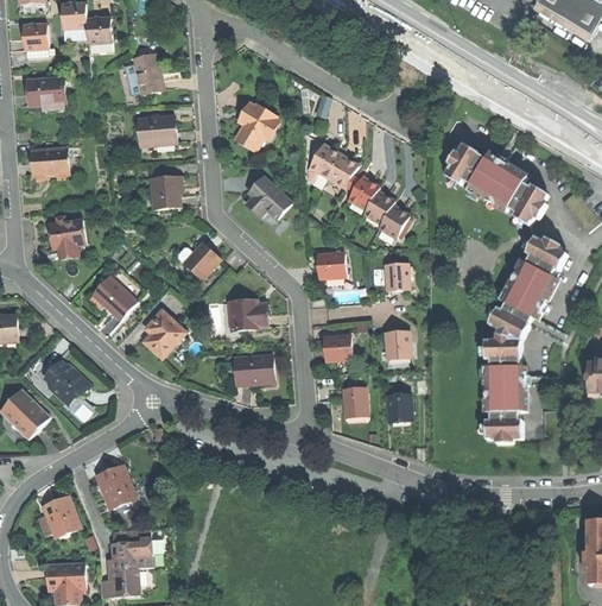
[(590,36),(594,30),(543,0),(534,0),(533,2),(590,36)]
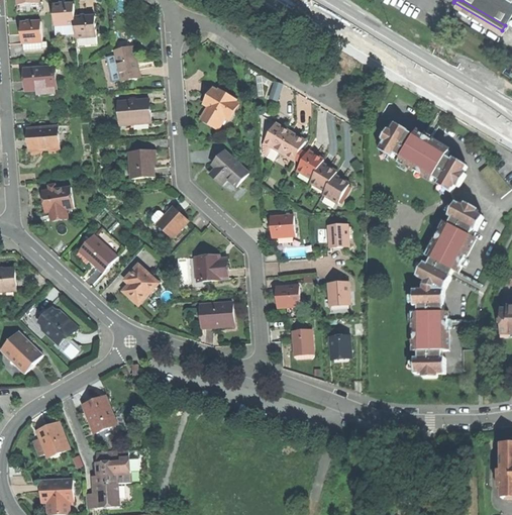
[(462,0),(505,25),(511,12),(511,0),(462,0)]
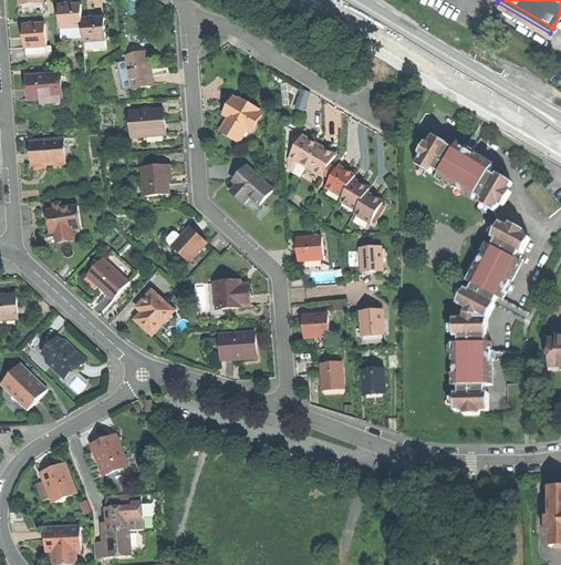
[(42,1),(39,1),(18,2),(18,8),(14,8),(19,13),(39,12),(42,8),(42,1)]
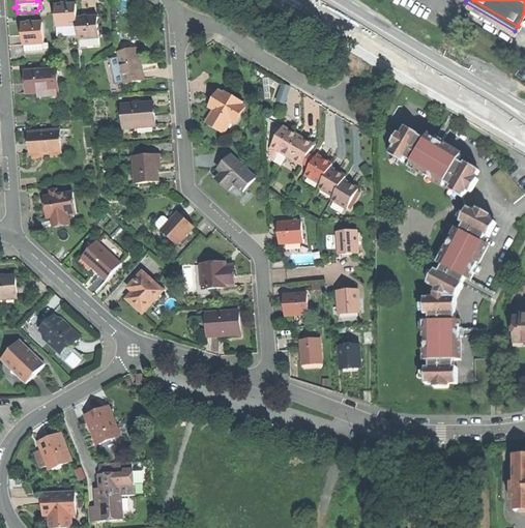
[(53,24),(74,23),(74,17),(73,2),(60,3),(51,3),(53,24)]
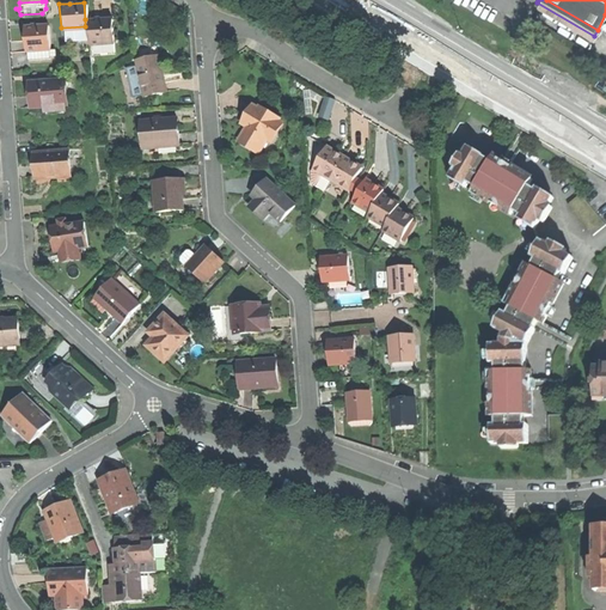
[(86,43),(110,42),(108,17),(97,18),(85,19),(85,26),(86,37),(86,43)]
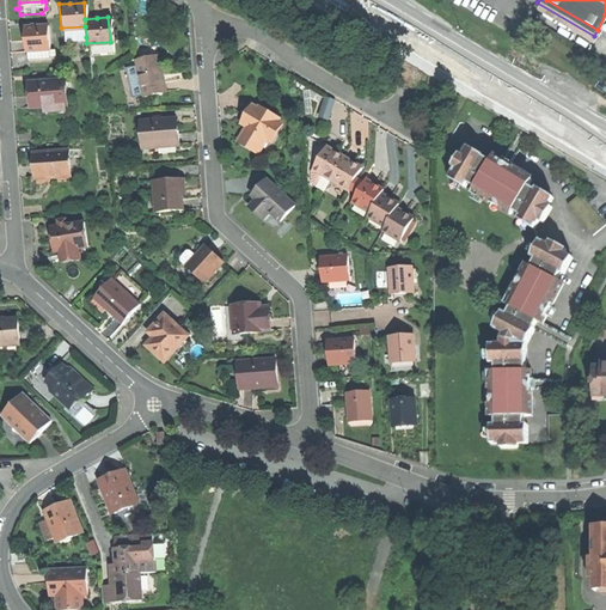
[(46,25),(22,28),(23,41),(23,50),(25,50),(47,49),(48,49),(46,25)]
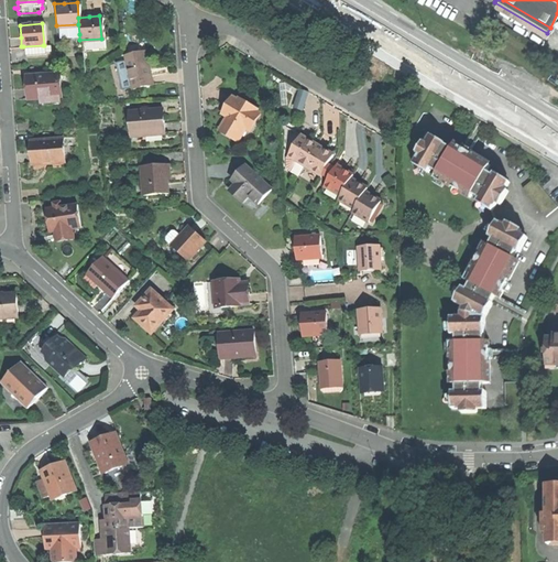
[(56,35),(79,34),(78,24),(56,25),(56,35)]
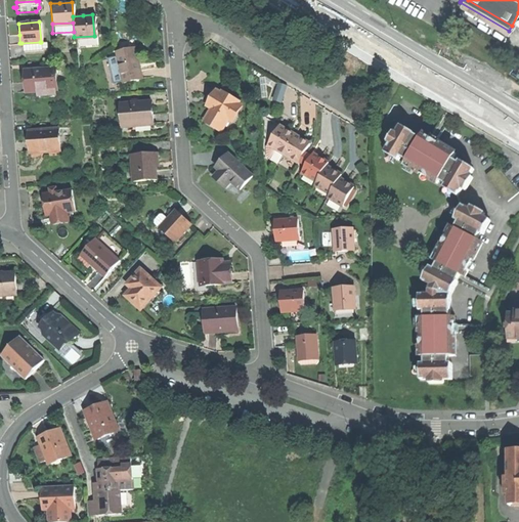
[(40,42),(22,43),(22,51),(40,50),(40,42)]
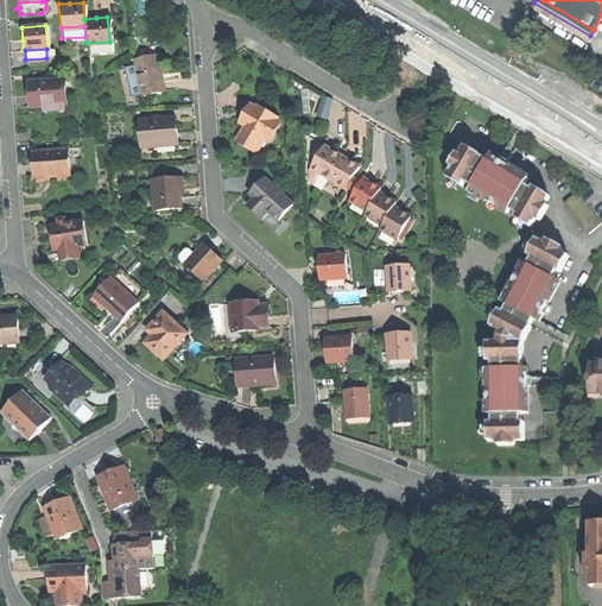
[(132,60),(133,64),(154,58),(153,55),(132,60)]
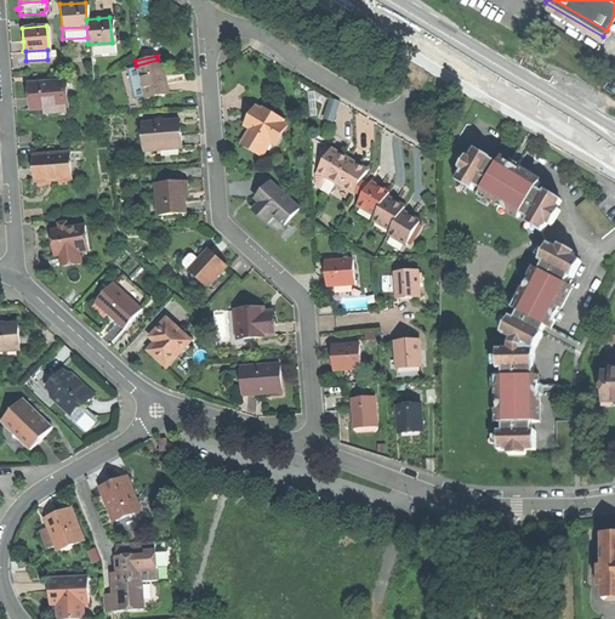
[(143,95),(143,97),(166,91),(161,75),(158,60),(136,66),(143,95)]
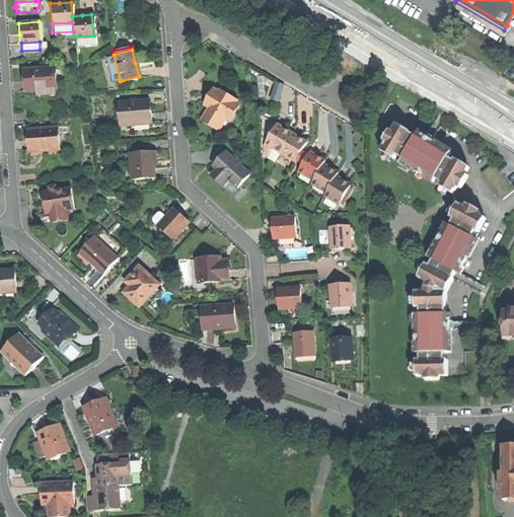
[(112,81),(120,79),(114,55),(105,57),(112,81)]
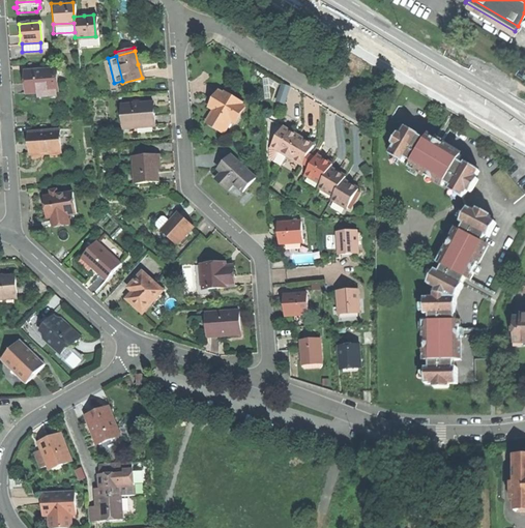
[(54,68),(25,70),(25,80),(26,91),(35,90),(54,89),(55,89),(54,68)]
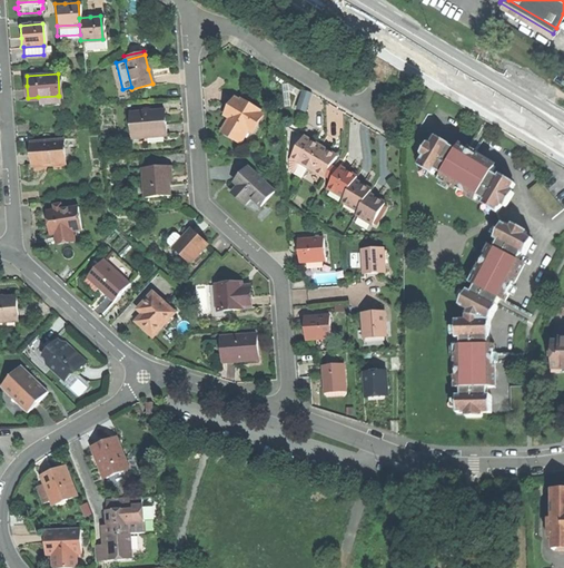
[(302,108),(306,89),(298,87),(293,106),(302,108)]
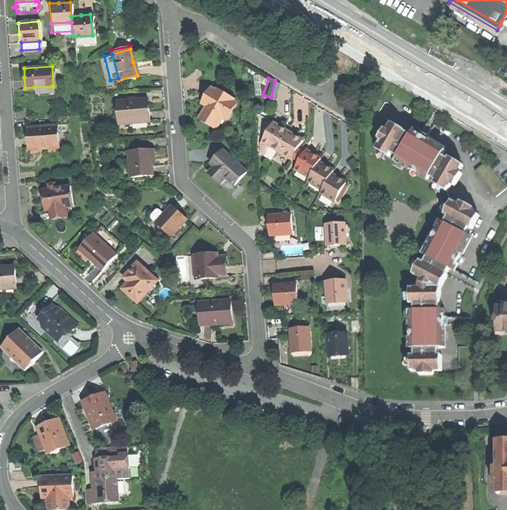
[(231,97),(214,87),(213,89),(208,86),(203,95),(208,98),(204,104),(198,114),(206,119),(215,124),(220,114),(224,108),(228,110),(233,101),(230,99),(231,97)]
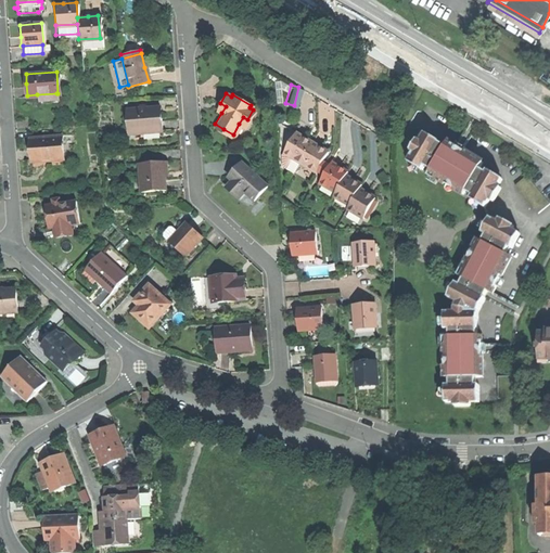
[(216,110),(221,113),(226,106),(220,103),(216,110)]
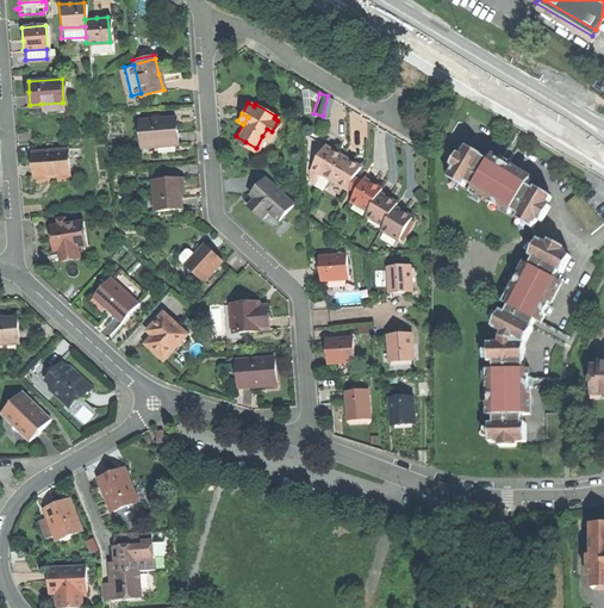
[(137,118),(139,146),(176,143),(175,135),(175,129),(173,129),(172,116),(137,118)]
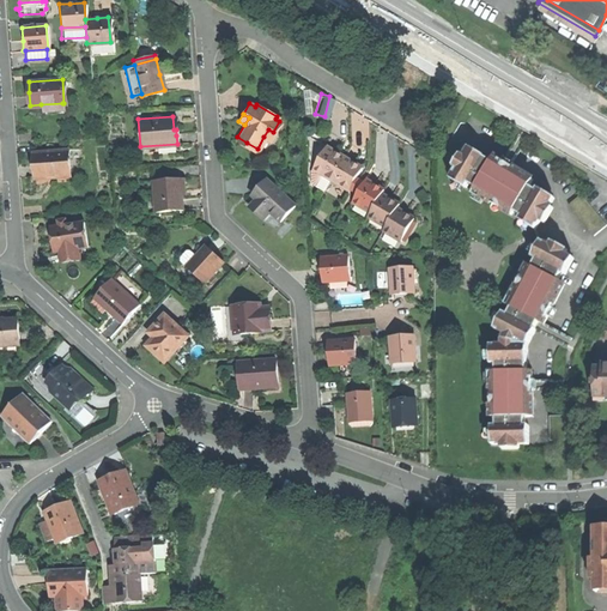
[(309,155),(316,158),(323,144),(308,134),(309,155)]
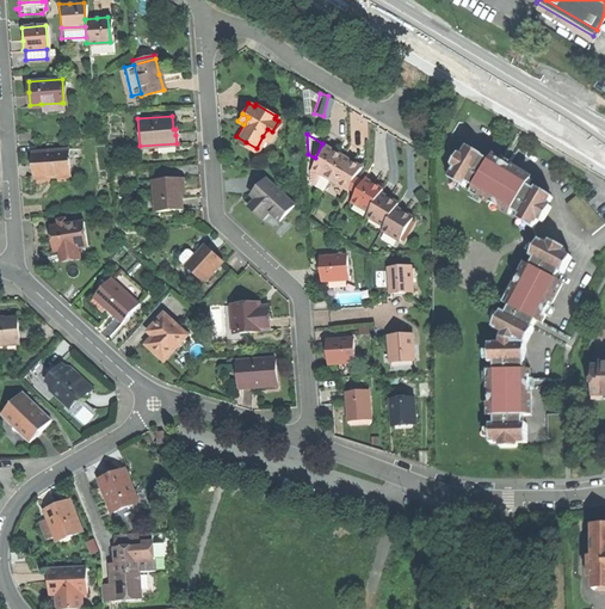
[(544,201),(550,192),(535,183),(532,186),(525,182),(510,172),(513,166),(508,162),(504,160),(501,164),(487,155),(465,142),(460,151),(456,148),(448,161),(452,164),(446,173),(463,183),(465,179),(480,188),(477,192),(508,211),(511,207),(518,210),(516,215),(530,225),(536,216),(544,201)]
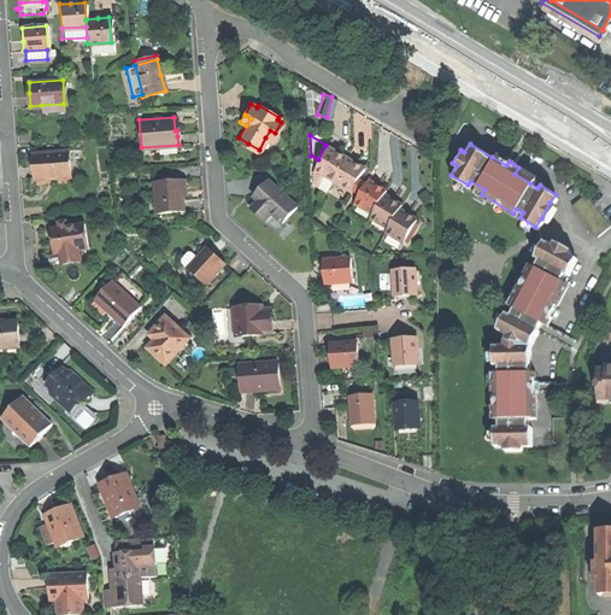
[(312,168),(330,179),(344,156),(334,150),(325,145),(318,159),(312,168)]
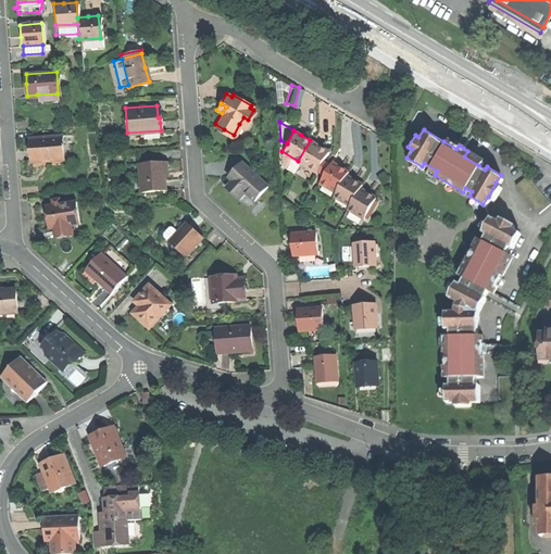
[(60,135),(27,137),(28,149),(29,161),(40,161),(40,158),(61,156),(60,135)]
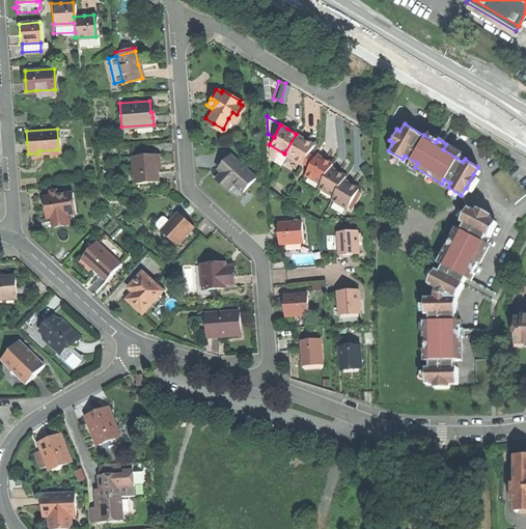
[(425,132),(423,135),(436,142),(438,139),(425,132)]
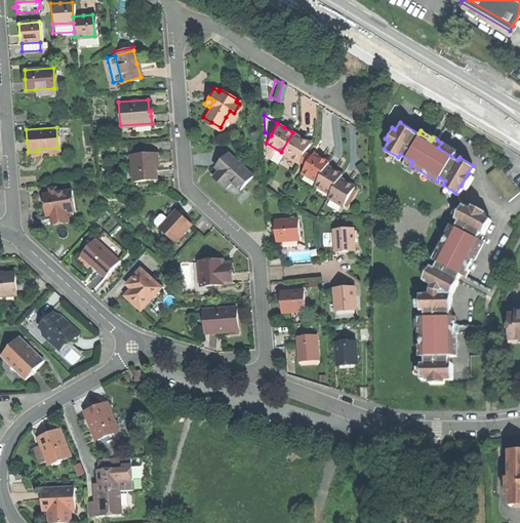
[(281,152),(296,162),(309,142),(301,137),(292,132),(281,152)]
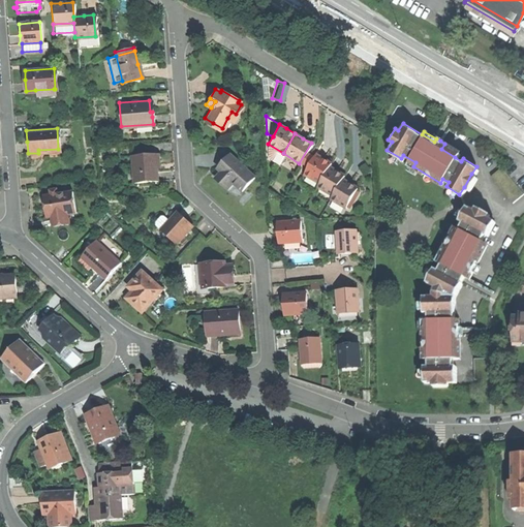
[(277,163),(283,153),(268,144),(266,147),(267,157),(277,163)]
